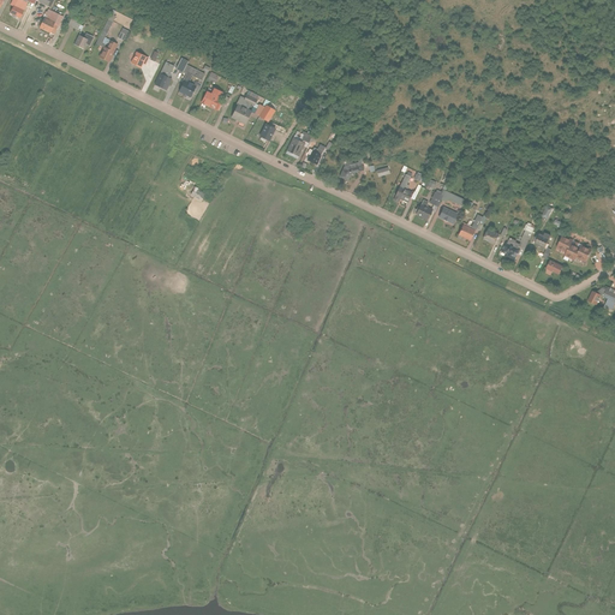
[(18,0),(11,13),(22,19),(29,4),(22,0),(18,0)]
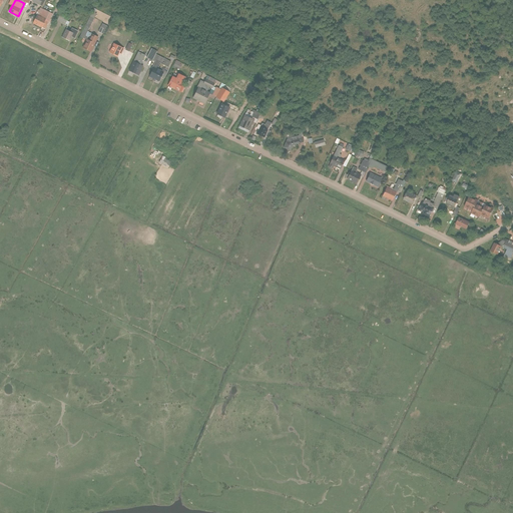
[(33,24),(45,31),(54,14),(41,8),(33,24)]
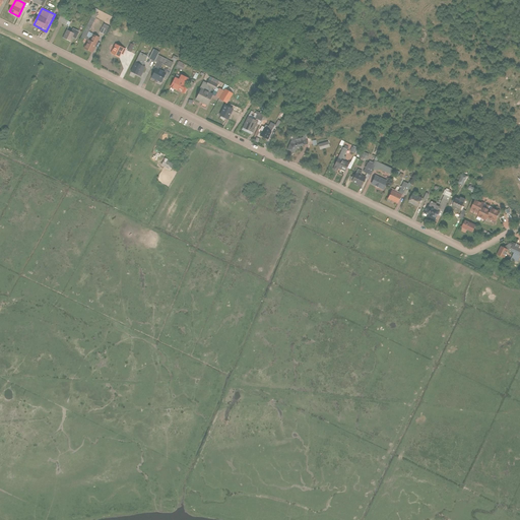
[(83,49),(91,53),(100,38),(90,33),(99,17),(92,14),(80,38),(87,41),(83,49)]
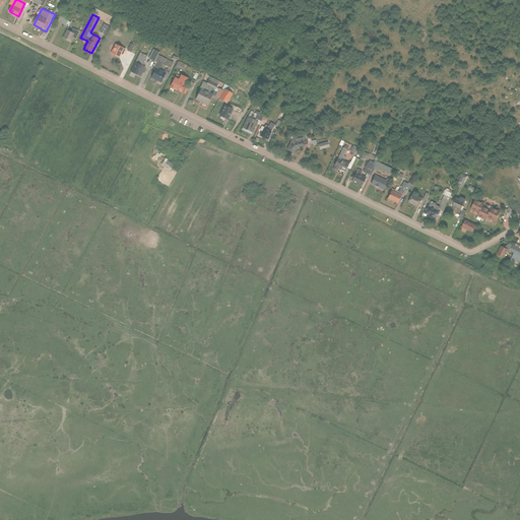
[(57,21),(68,27),(70,22),(59,16),(57,21)]
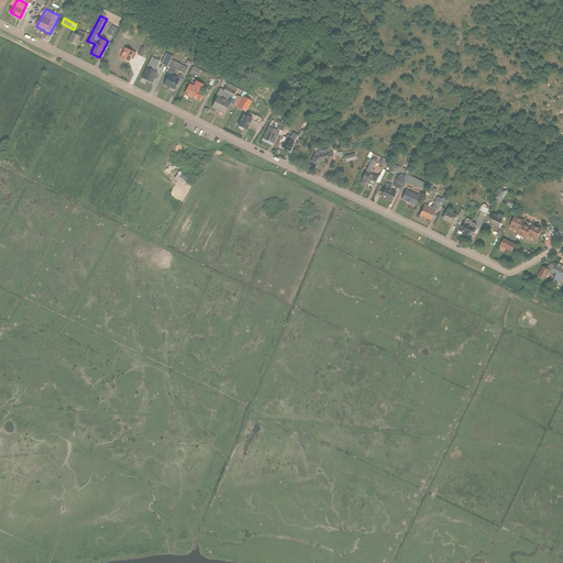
[(111,25),(108,35),(114,37),(118,28),(111,25)]
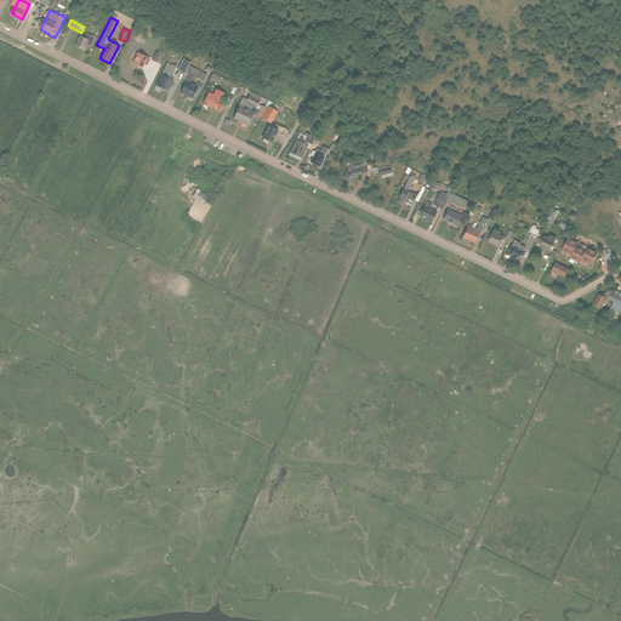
[(86,45),(90,47),(96,36),(90,33),(87,39),(81,35),(75,46),(84,51),(86,45)]
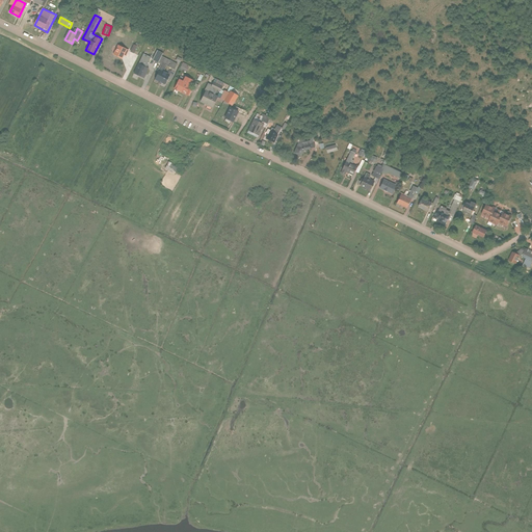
[(113,55),(124,60),(129,49),(124,47),(124,48),(118,46),(113,55)]
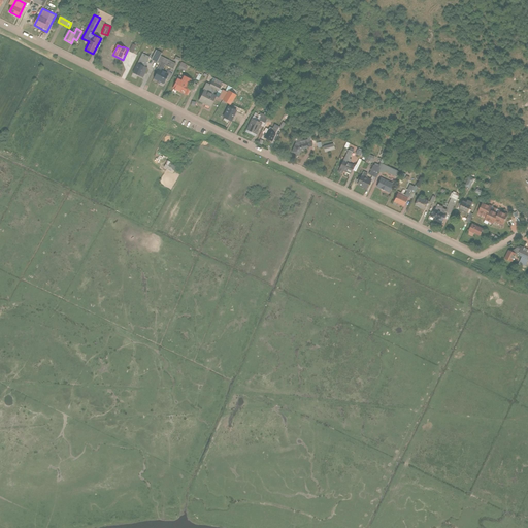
[(157,60),(173,68),(177,60),(161,52),(157,60)]
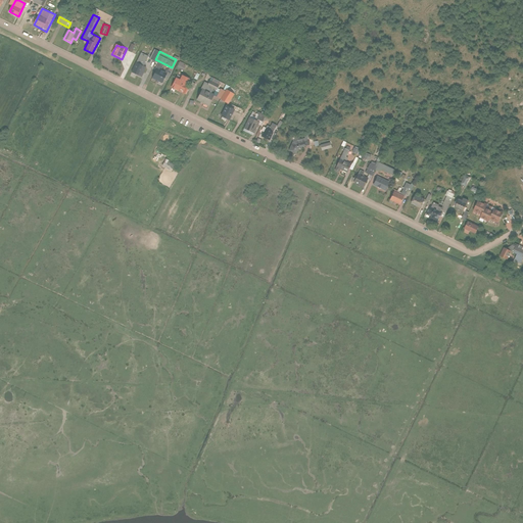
[(137,61),(144,64),(148,57),(141,54),(137,61)]
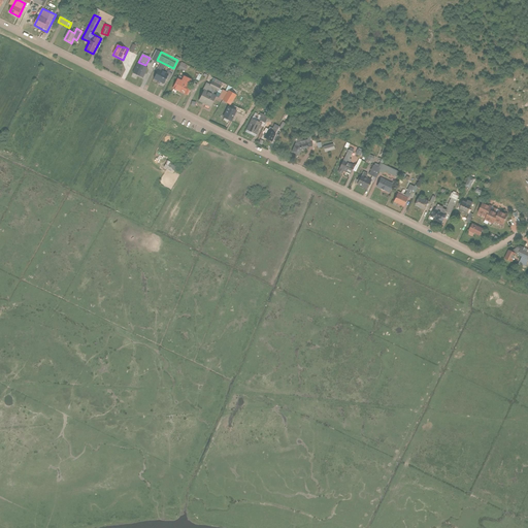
[(177,67),(186,71),(189,64),(182,60),(177,67)]
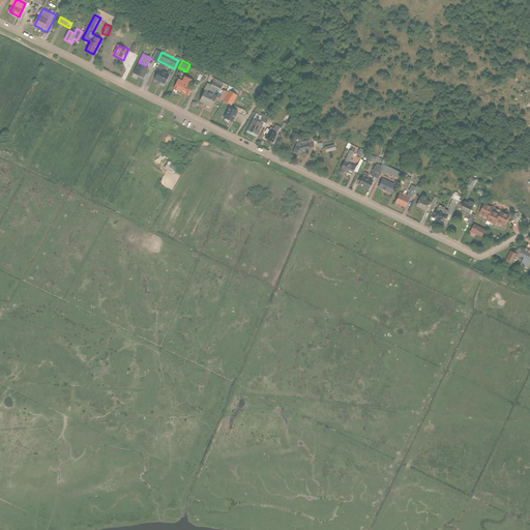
[(135,72),(143,77),(147,68),(139,64),(135,72)]
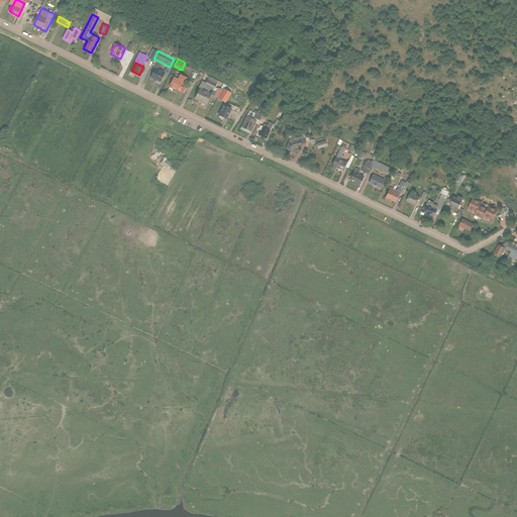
[(149,76),(162,82),(166,74),(153,68),(149,76)]
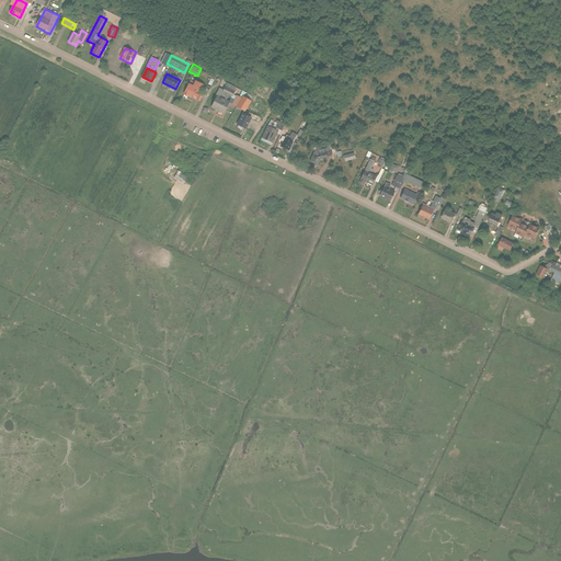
[(183,93),(195,100),(203,84),(190,79),(183,93)]
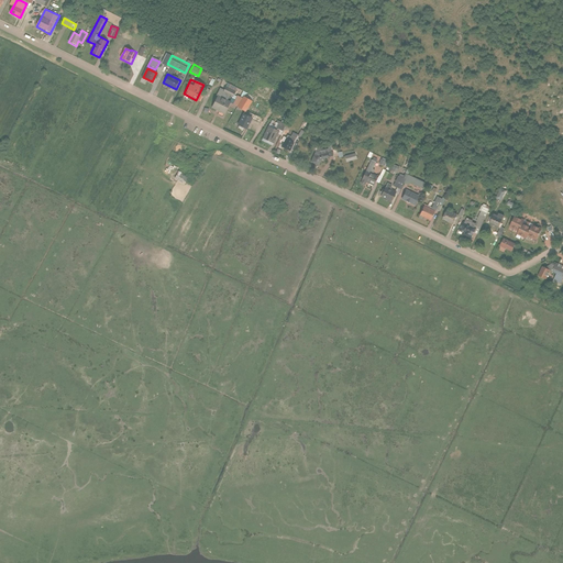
[(232,99),(236,90),(223,83),(219,91),(232,99)]
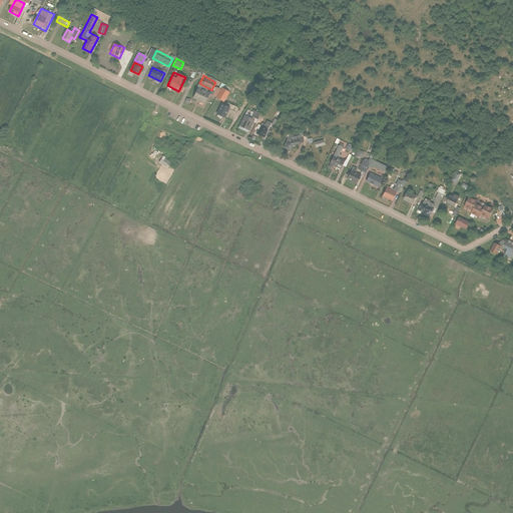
[(190,98),(203,105),(209,92),(197,86),(190,98)]
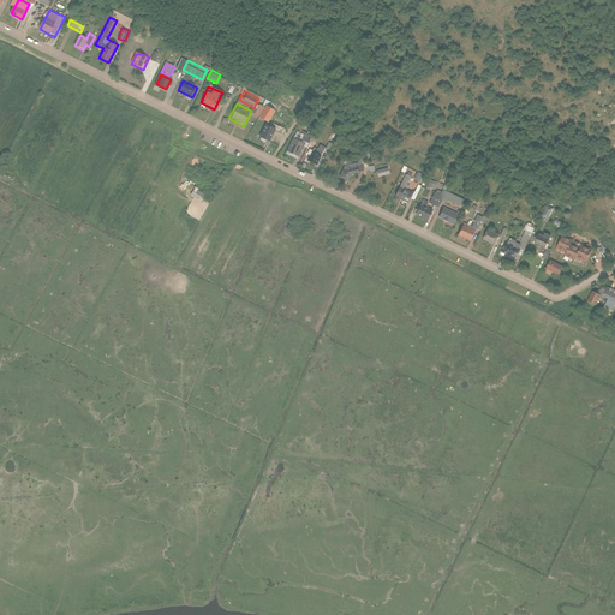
[(276,127),(268,124),(275,111),(264,106),(257,120),(262,123),(256,135),(269,141),(276,127)]
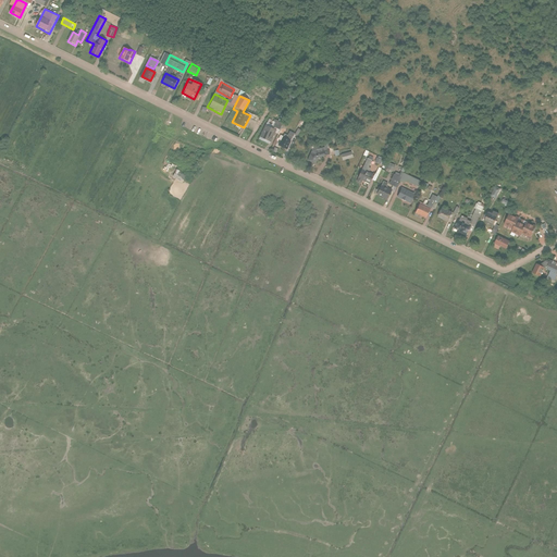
[(273,127),(280,131),(282,124),(276,121),(273,127)]
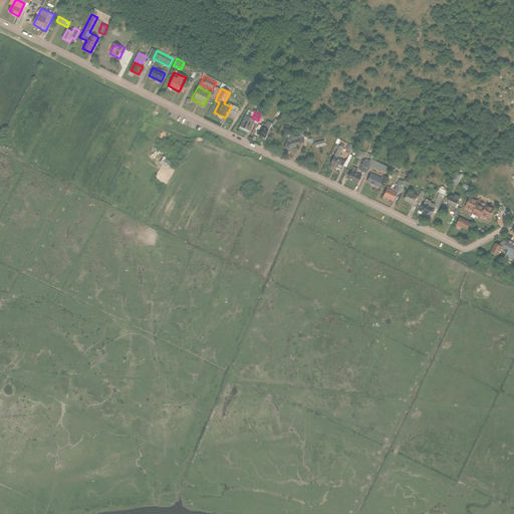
[(241,127),(250,133),(256,121),(247,117),(241,127)]
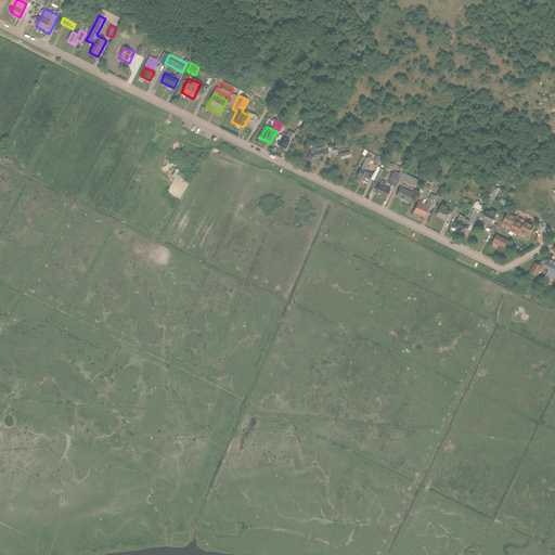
[(279,145),(286,150),(294,134),(286,130),(279,145)]
